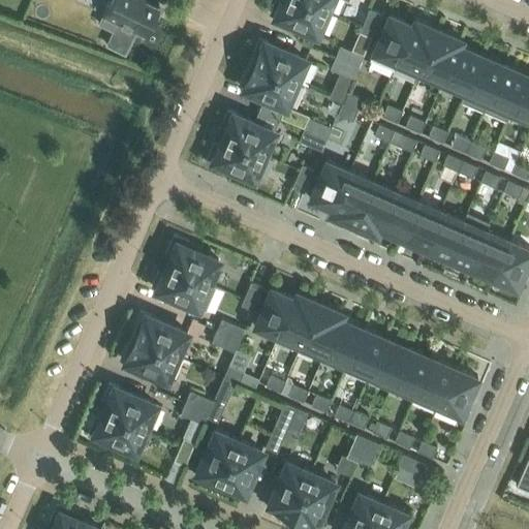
[(158,6),(146,0),(109,0),(102,12),(103,13),(99,23),(115,30),(120,21),(145,33),(150,22),(153,24),(159,11),(156,10),(158,6)]
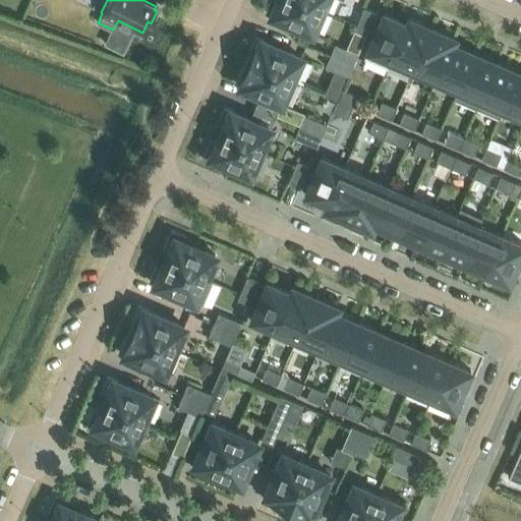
[(311,32),(322,9),(301,0),(271,0),(267,12),(311,32)]
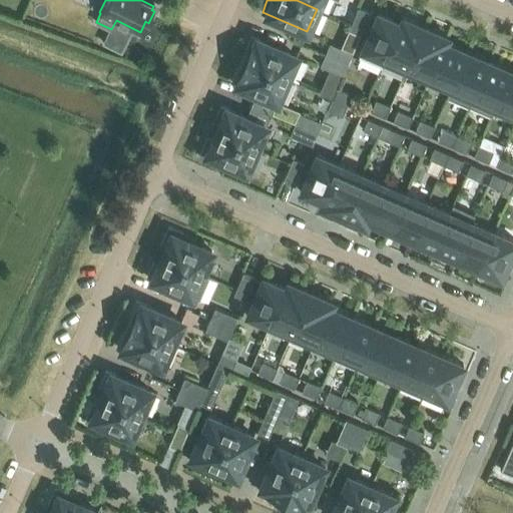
[(297,0),(317,9),(320,0),(297,0)]
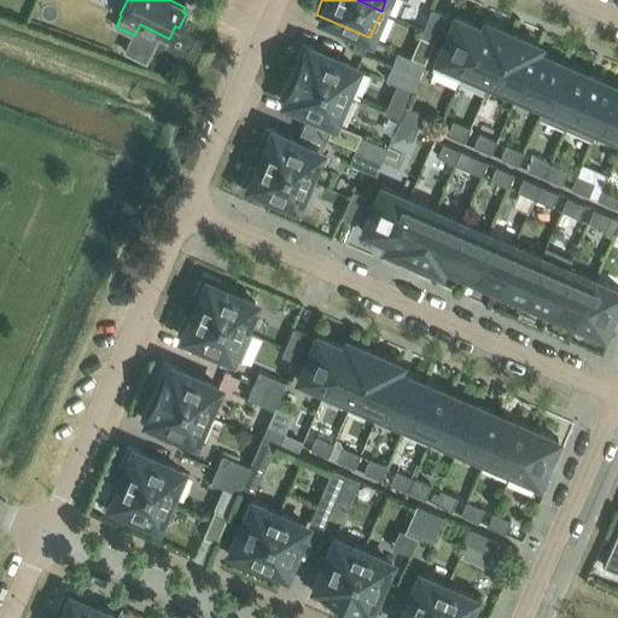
[(433,41),(445,15),(432,9),(420,35),(433,41)]
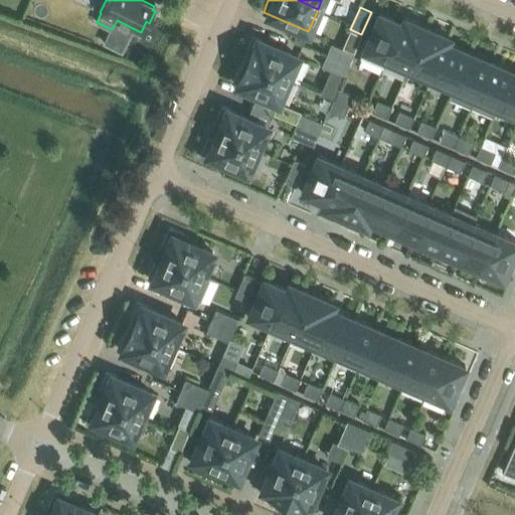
[(402,22),(401,22),(380,13),(380,12),(379,11),(359,57),(382,67),(386,58),(402,22)]
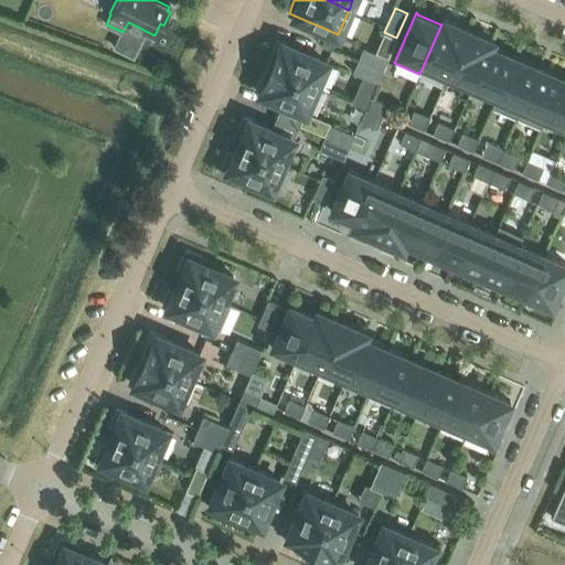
[(448,75),(468,29),(445,19),(445,18),(444,18),(440,24),(441,24),(424,64),(448,75)]
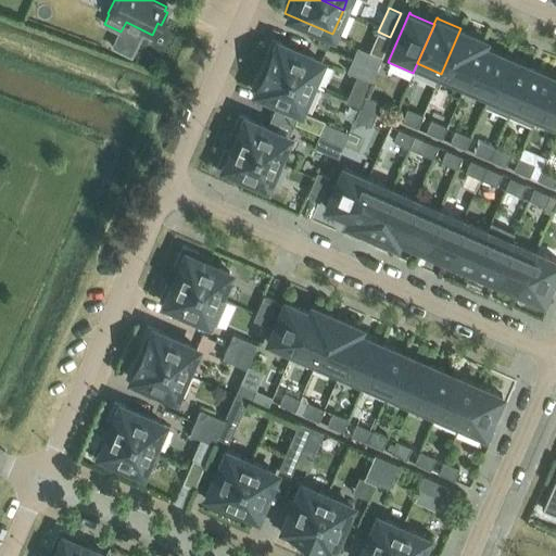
[(482,45),(482,46),(485,38),(484,38),(483,39),(460,28),(441,74),(465,85),(482,45)]
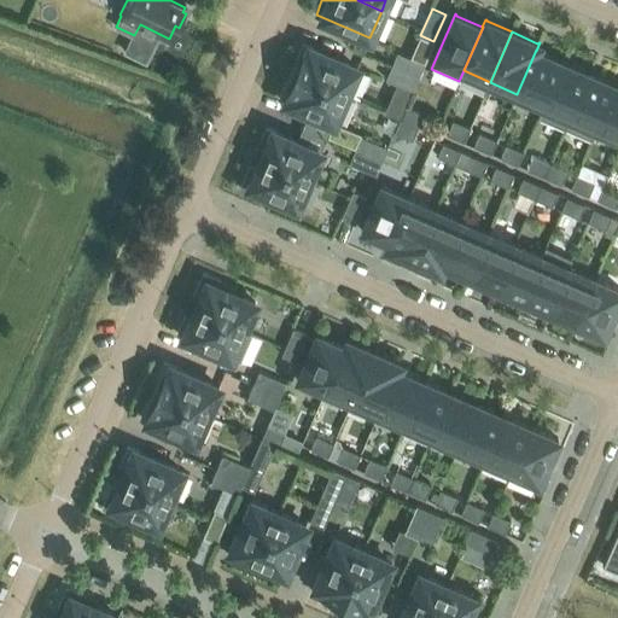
[(345,94),(357,66),(303,44),(291,71),(345,94)]
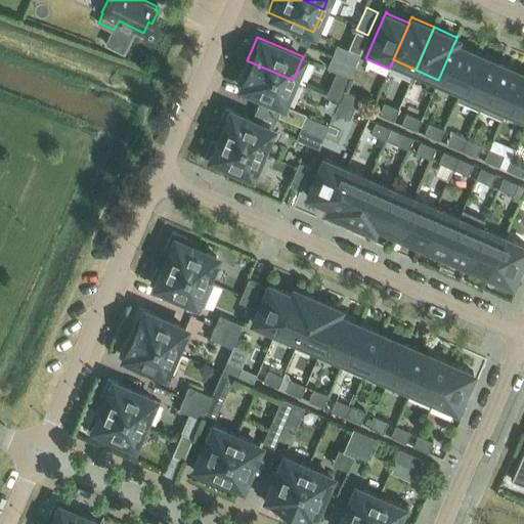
[(477,52),(454,43),(454,42),(438,80),(461,89),(477,52)]
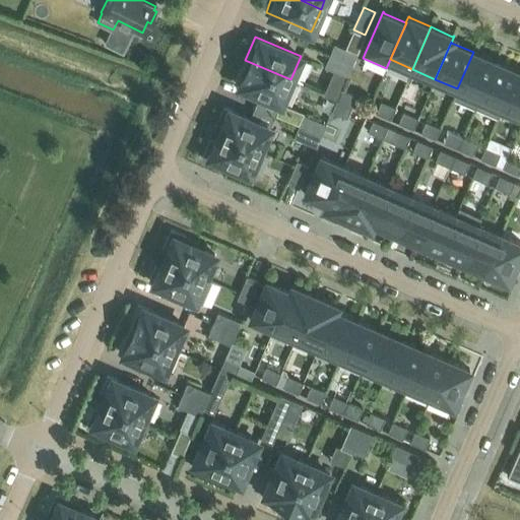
[(351,64),(356,53),(334,44),(329,55),(351,64)]
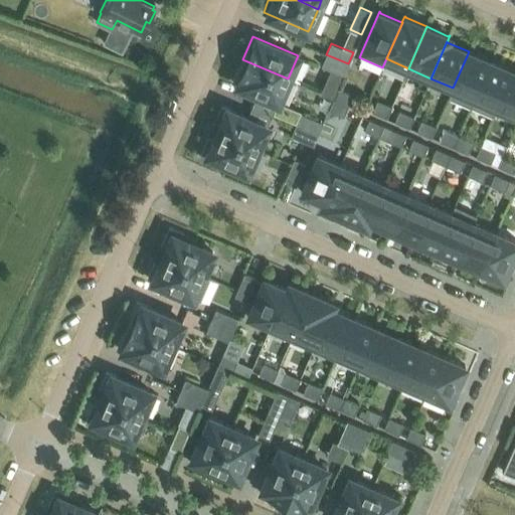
[(453,88),(449,98),(471,108),(471,107),(491,60),(469,51),(453,88)]
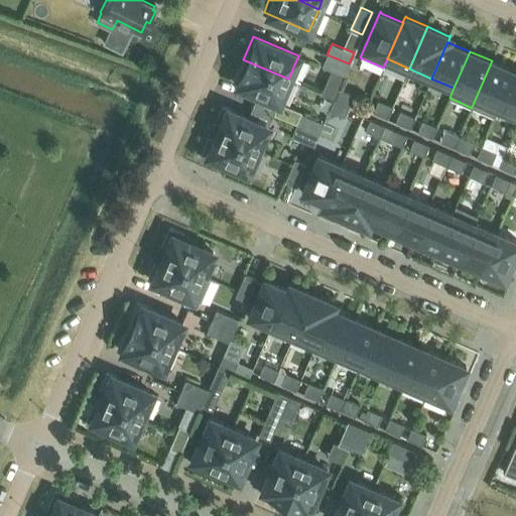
[(345,75),(349,63),(327,54),(323,66),(345,75)]
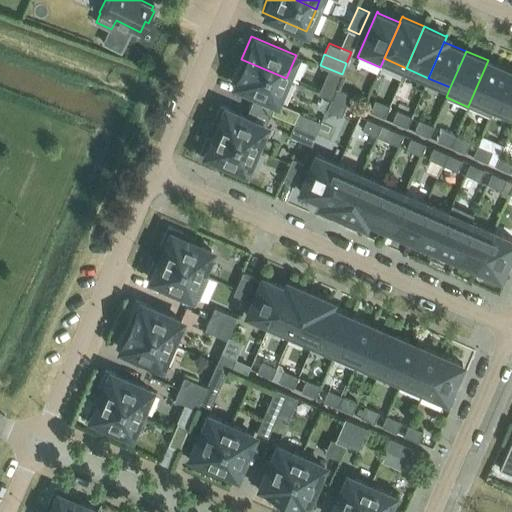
[(276,101),(286,78),(241,59),(231,82),(276,101)]
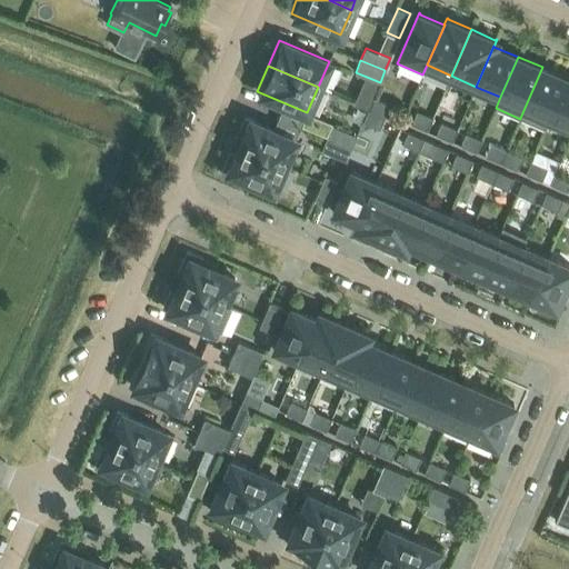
[(542,67),(520,118),(545,129),(549,118),(567,78),(542,67)]
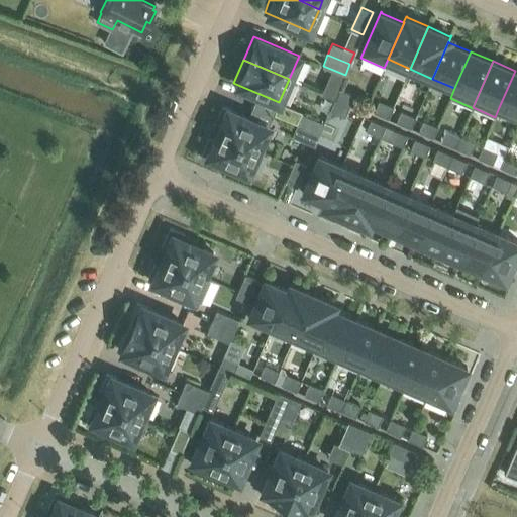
[(516,115),(516,72),(515,71),(499,107),(516,115)]
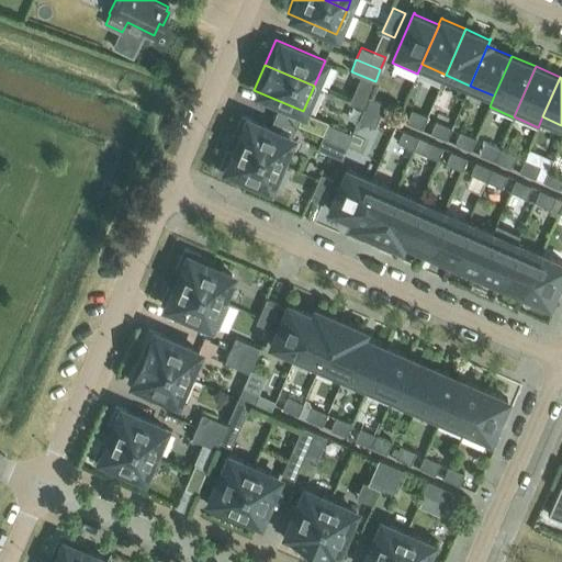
[(384,102),(369,96),(363,108),(379,114),(384,102)]
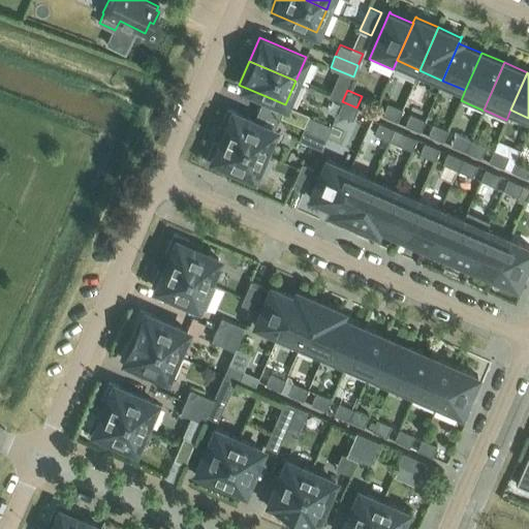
[(356,107),(342,101),(337,113),(352,119),(356,107)]
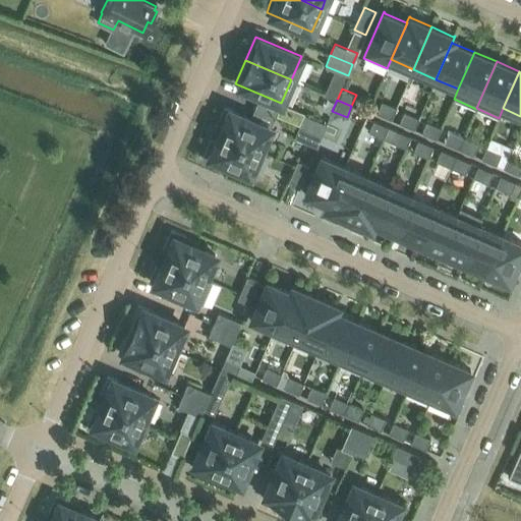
[(382,101),(377,112),(392,119),(396,108),(382,101)]
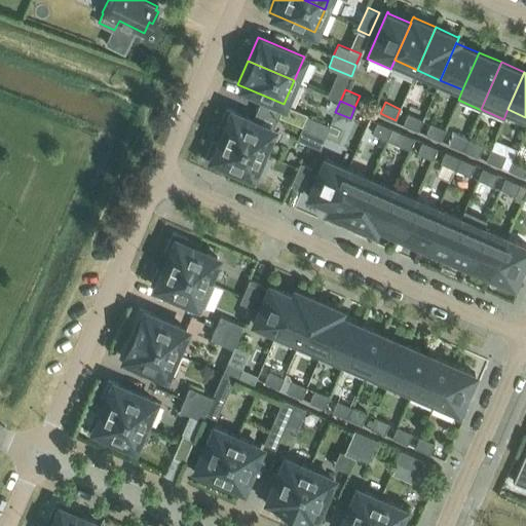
[(225,125),(221,134),(263,152),(272,128),(227,109),(221,123),(225,125)]
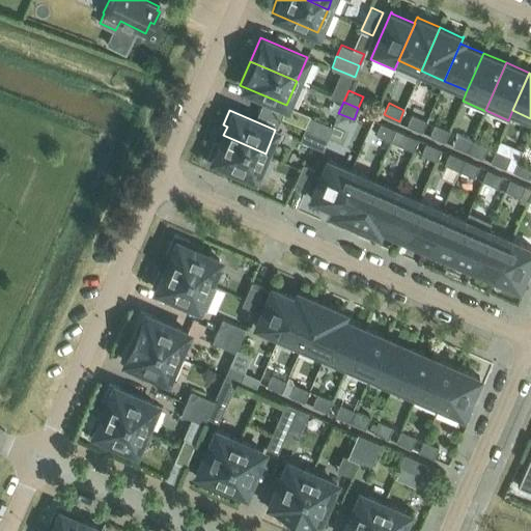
[(412,113),(407,124),(422,131),(426,119),(412,113)]
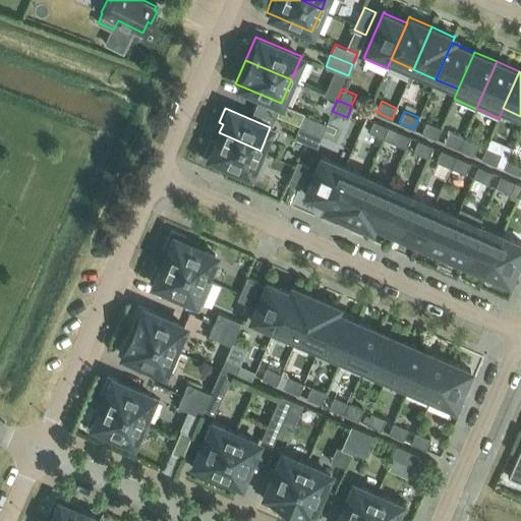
[(304,114),(299,125),(322,135),(327,124),(304,114)]
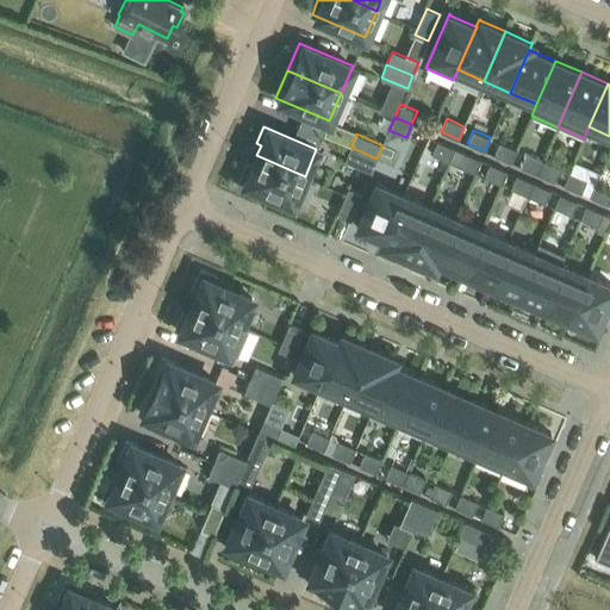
[(449,161),(454,148),(437,141),(431,154),(449,161)]
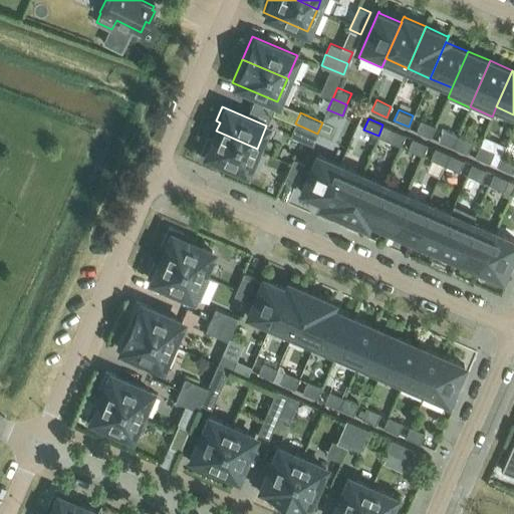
[(421,119),(416,131),(431,137),(435,125),(421,119)]
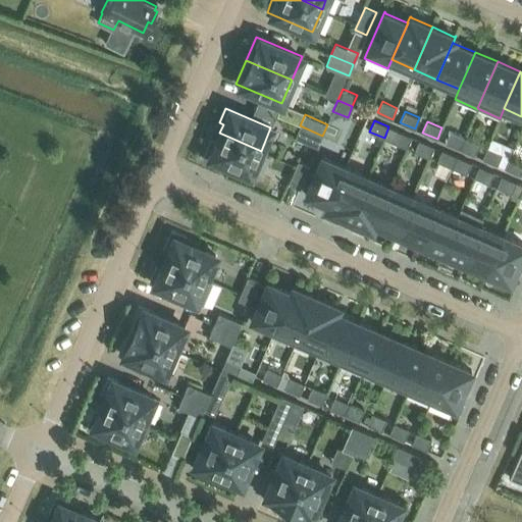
[(317,147),(322,136),(300,125),(295,137),(317,147)]
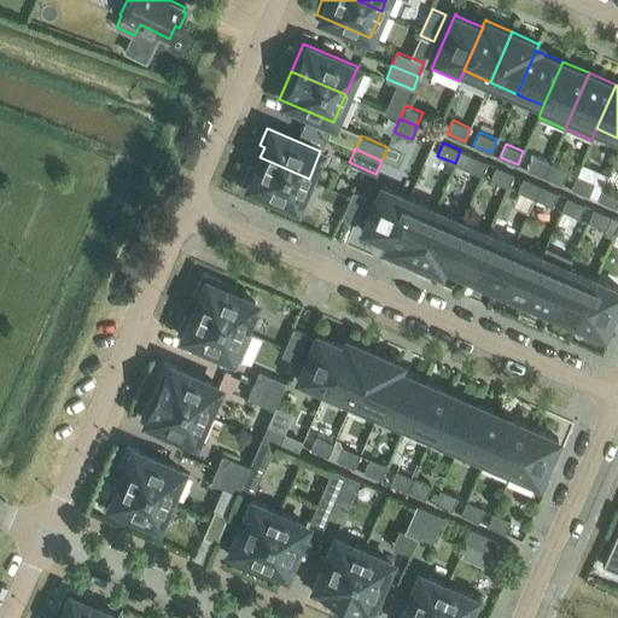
[(482,175),(487,162),(470,153),(464,167),(482,175)]
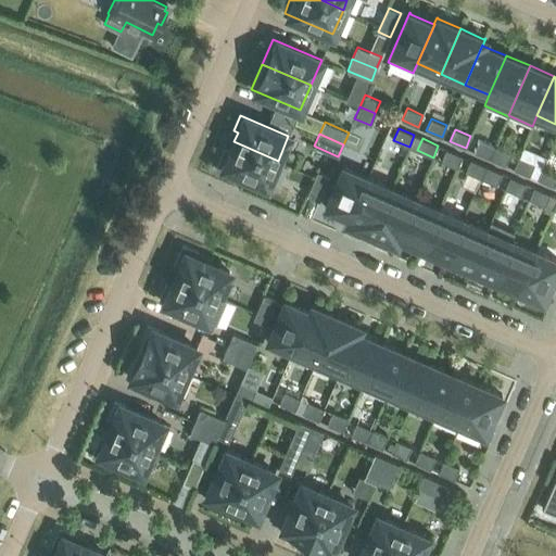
[(490,159),(494,147),(479,139),(474,151),(490,159)]
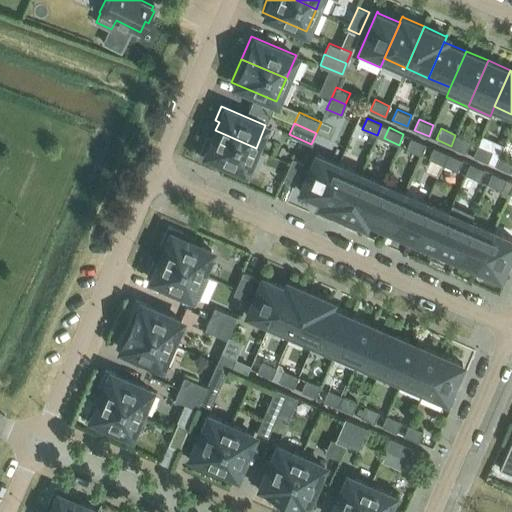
[(246,171),(256,148),(215,130),(211,139),(207,137),(199,156),(214,162),(215,158),(246,171)]
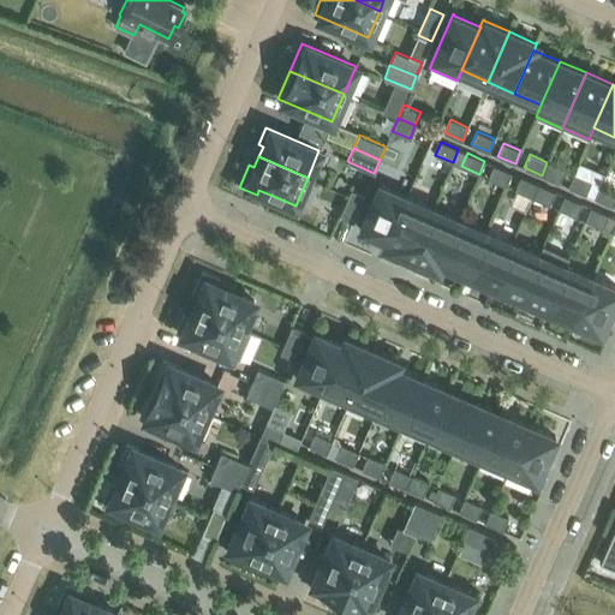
[(565,169),(547,162),(542,175),(559,183),(565,169)]
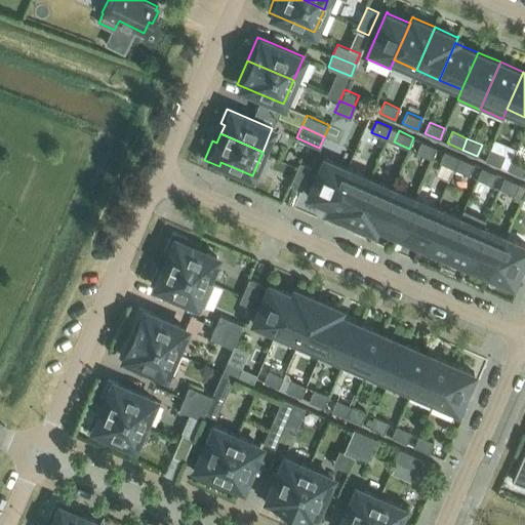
[(432,158),(437,147),(421,140),(416,152),(432,158)]
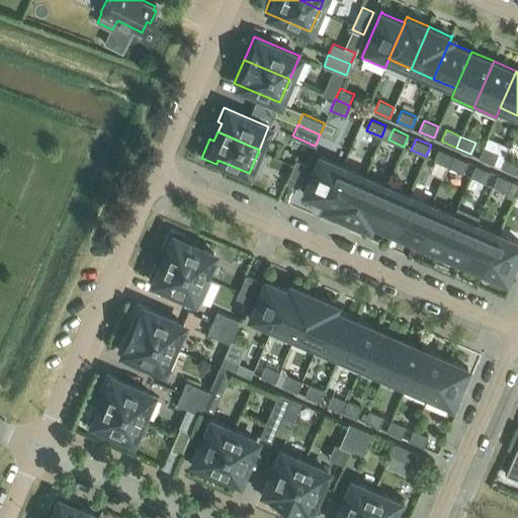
[(483,146),(479,157),(493,163),(498,152),(483,146)]
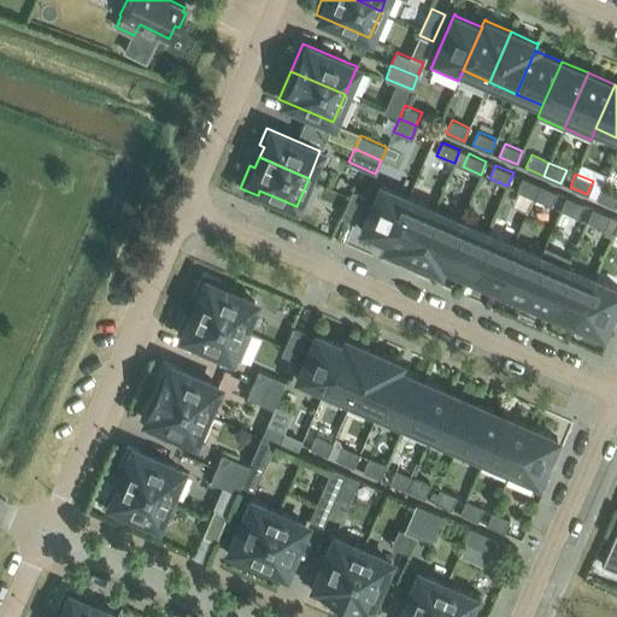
[(534,198),(540,184),(522,177),(516,191),(534,198)]
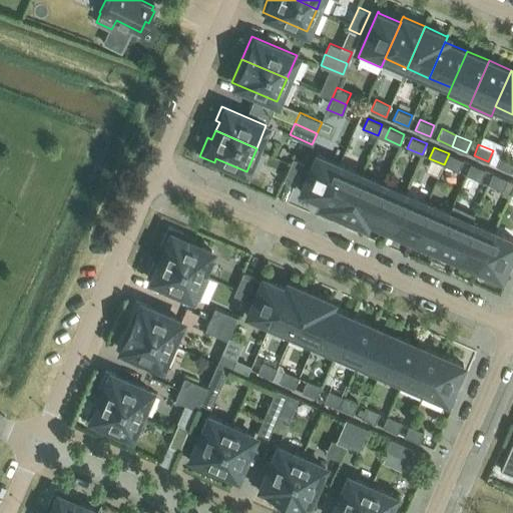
[(324,200),(339,163),(318,154),(318,153),(317,152),(300,190),(302,191),(302,190),(323,199),(324,200)]
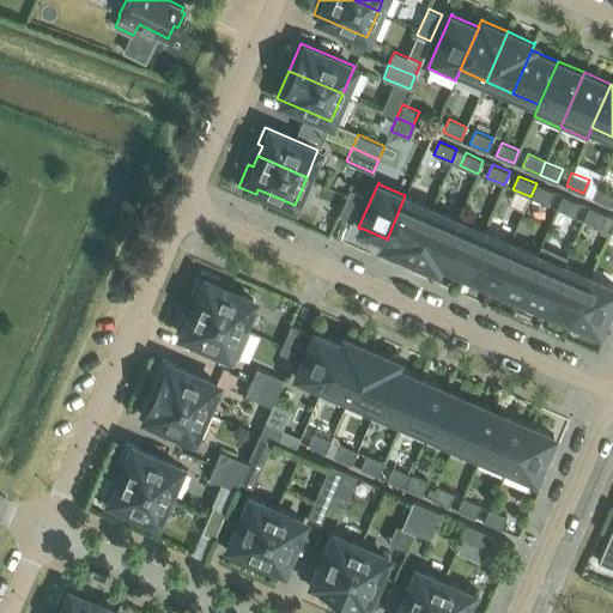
[(547,204),(553,190),(536,183),(530,196),(547,204)]
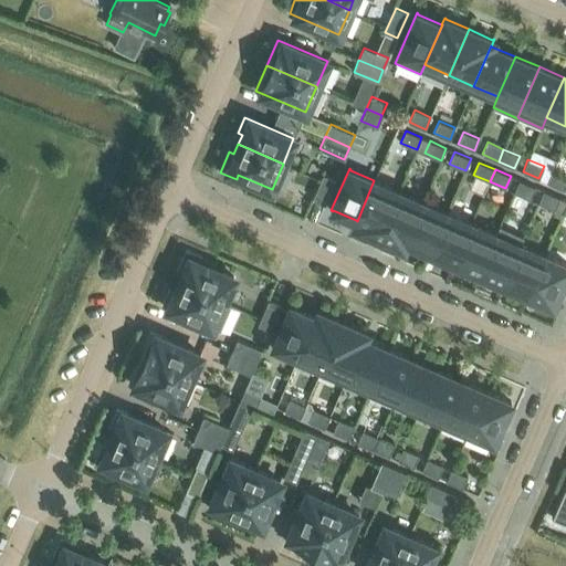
[(565,176),(552,170),(547,182),(563,189),(565,181),(565,176)]
